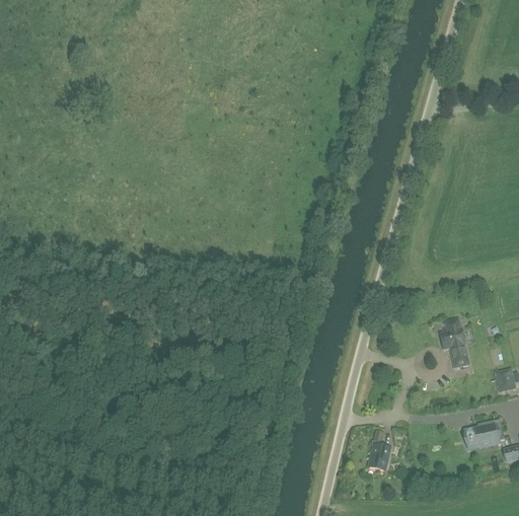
[(464,343),(461,327),(460,327),(458,317),(445,320),(447,330),(439,332),(443,348),(451,346),(452,352),(451,352),(454,366),(468,363),(464,343)]
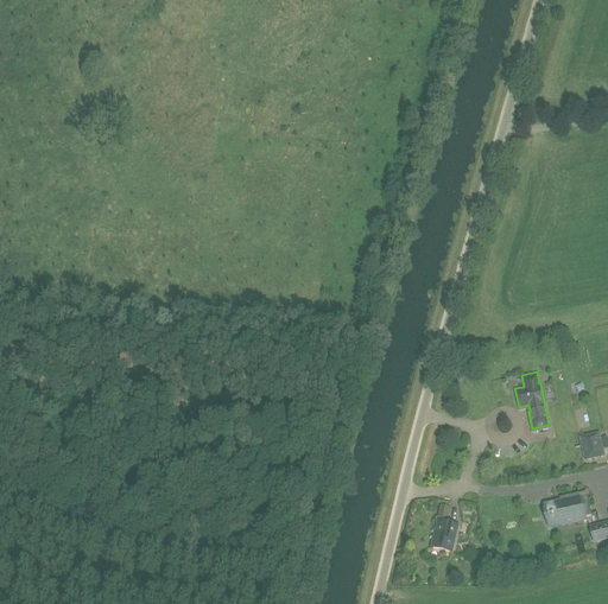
[(600,433),(583,438),(587,458),(605,453),(600,433)]
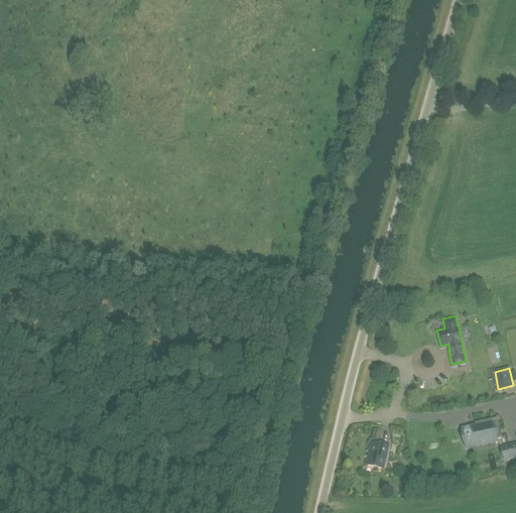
[(501,433),(497,415),(475,420),(476,425),(463,427),(467,445),(495,438),(494,435),(501,433)]
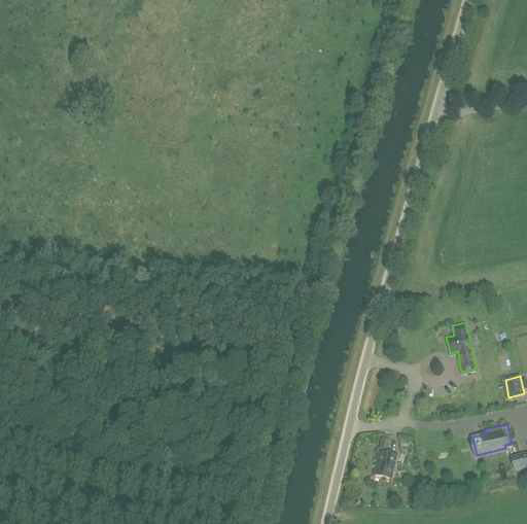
[(382,437),(380,447),(387,448),(389,438),(382,437)]
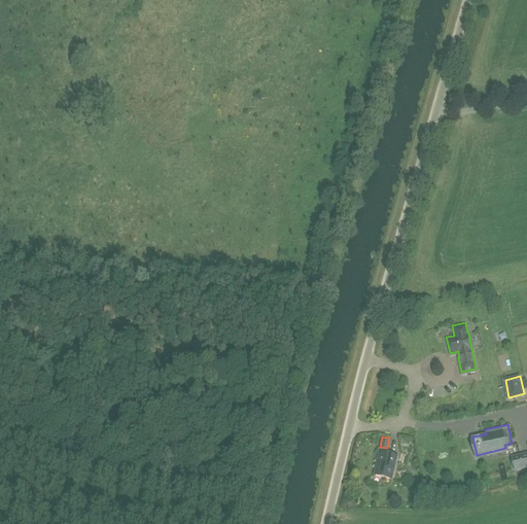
[(379,450),(374,473),(391,477),(396,453),(379,450)]
